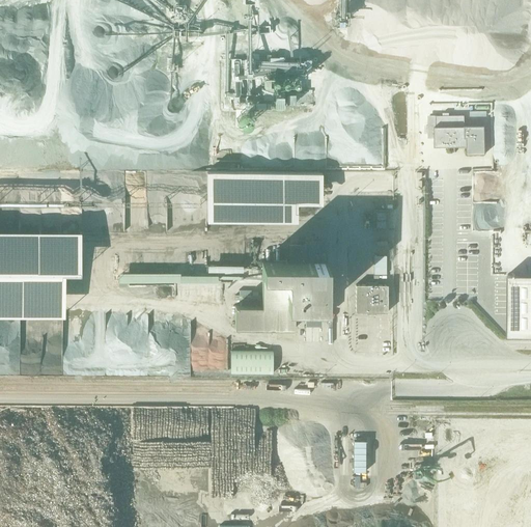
[(284,109),(284,99),(276,98),(275,109),(284,109)]
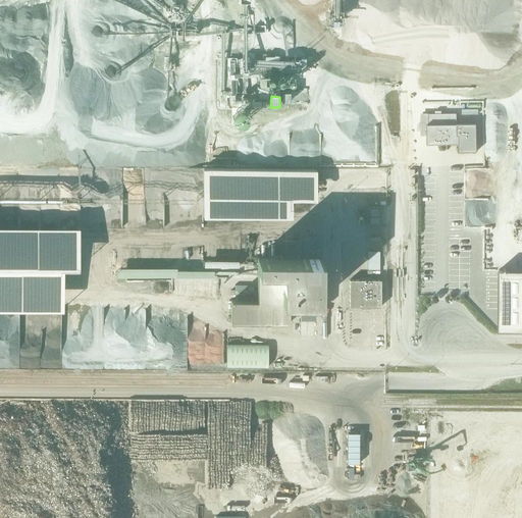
[(458,139),(458,127),(457,127),(457,117),(428,117),(428,127),(427,127),(427,148),(448,148),(460,147),(459,139),(458,139)]
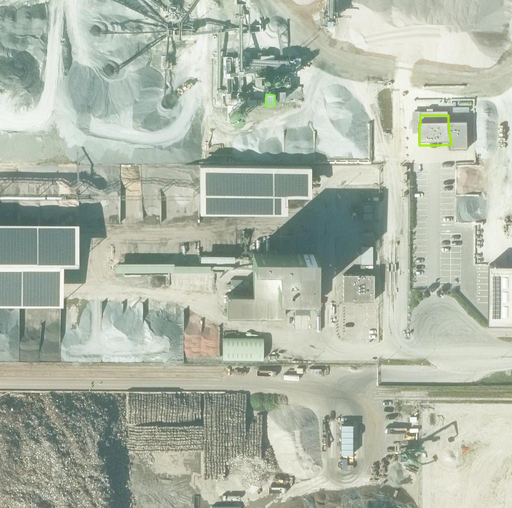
[(328,163),(328,133),(217,133),(217,163),(328,163)]
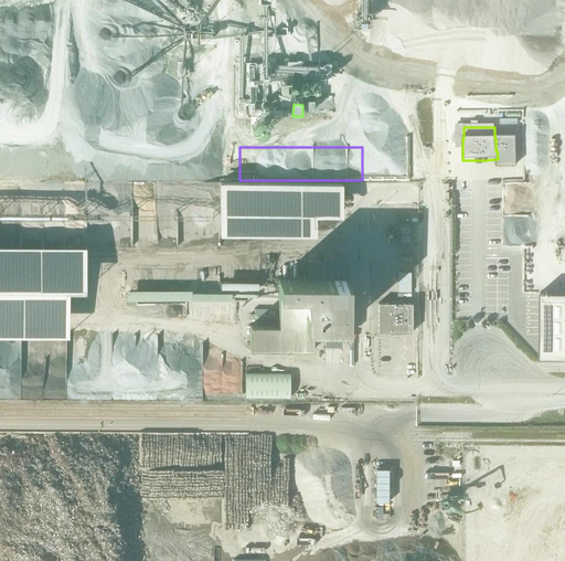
[(317,219),(343,219),(343,186),(221,184),(220,235),(317,236),(317,219)]
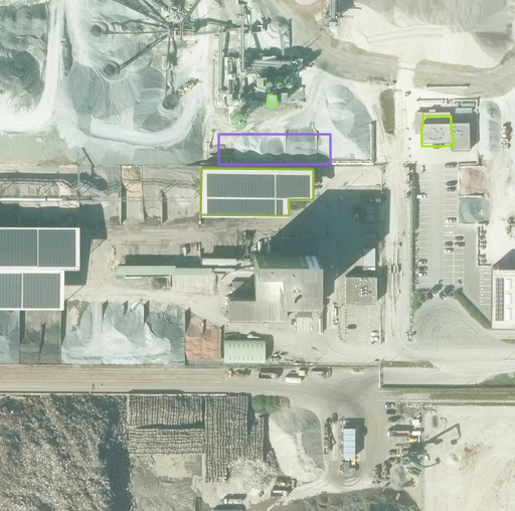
[(376,227),(376,207),(362,207),(362,226),(376,227)]
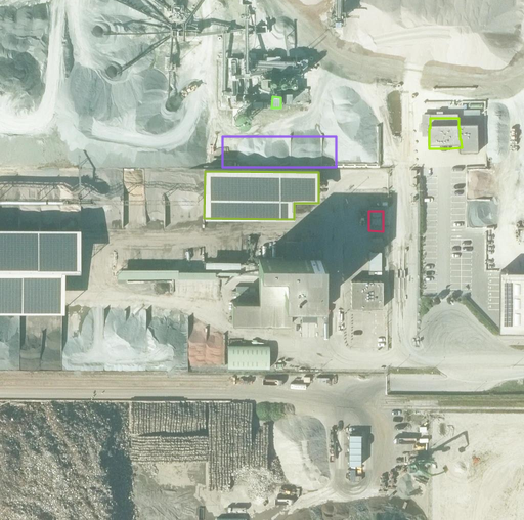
[(301,262),(301,246),(286,246),(286,262),(301,262)]
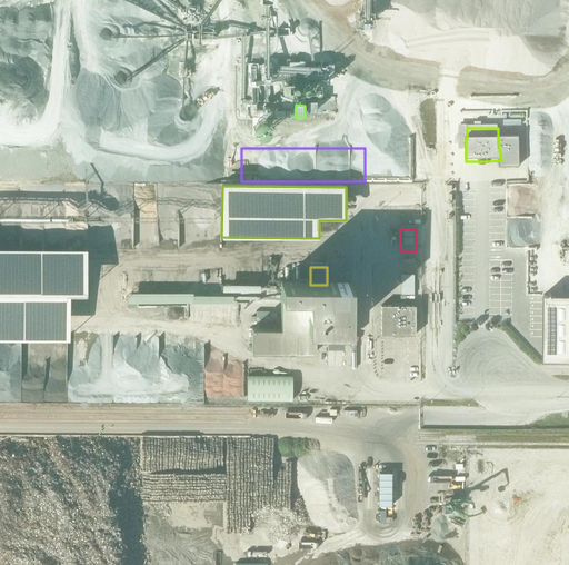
[(401,297),(415,297),(416,277),(402,277),(401,297)]
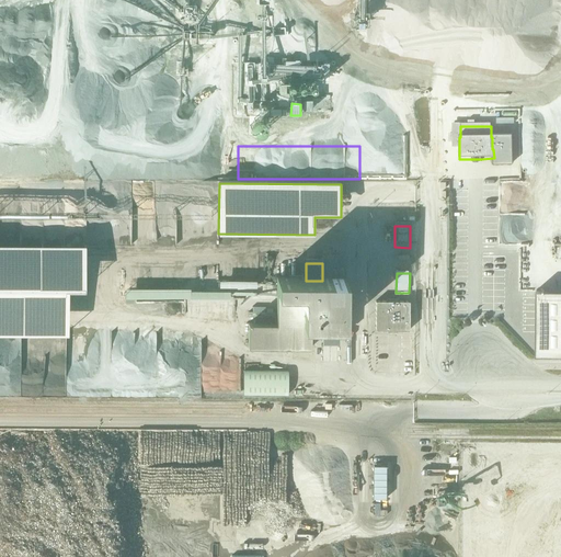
[(322,281),(306,281),(276,281),(276,294),(302,294),(302,327),(310,327),(313,327),(321,327),(345,327),(345,281),(322,281)]
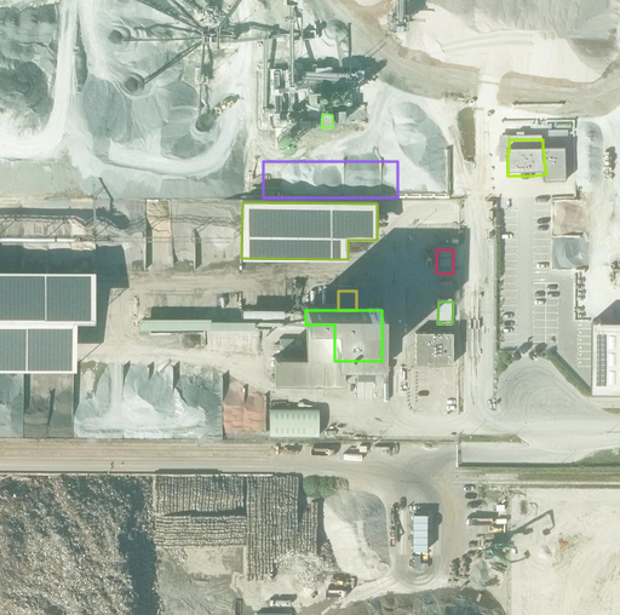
[(619,397),(619,323),(592,325),(592,397),(619,397)]
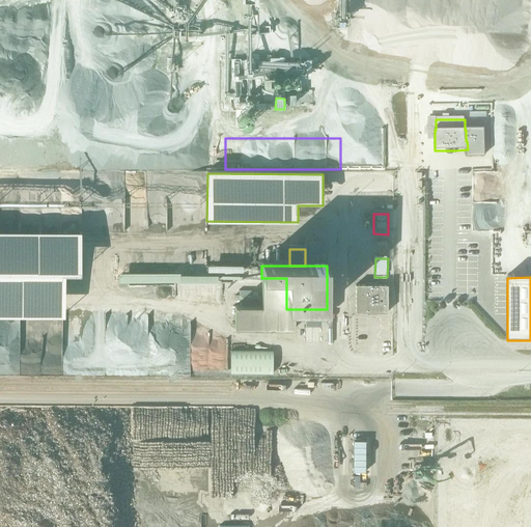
[(286,309),(286,278),(261,278),(261,309),(234,309),(234,331),(294,332),(294,309),(286,309)]
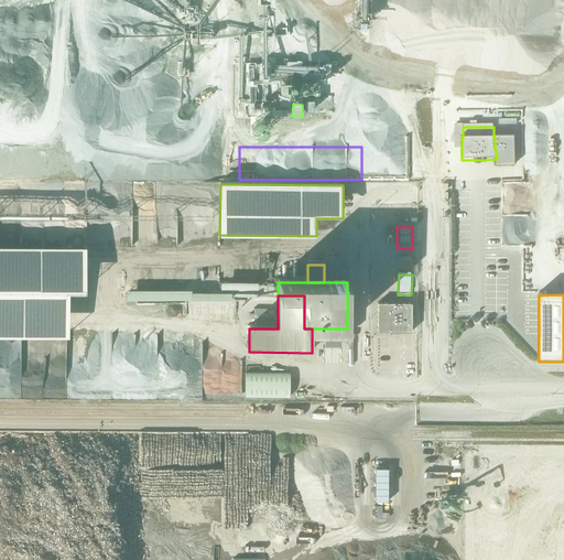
[(411,336),(411,307),(378,307),(378,336),(411,336)]
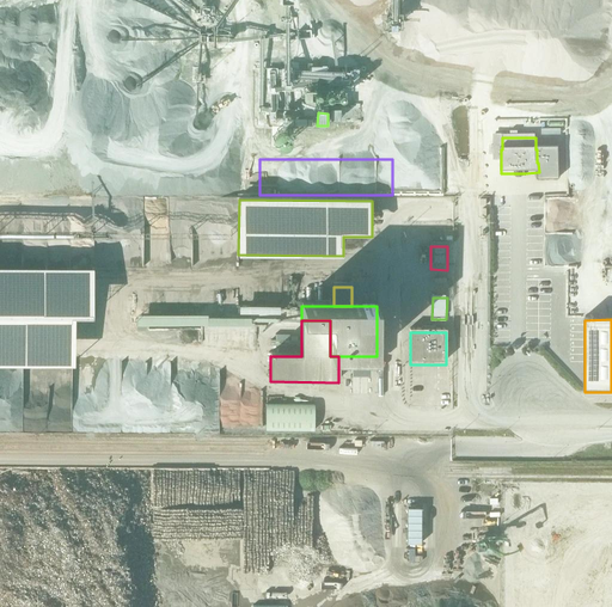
[(316,406),(265,408),(265,434),(316,433),(316,406)]
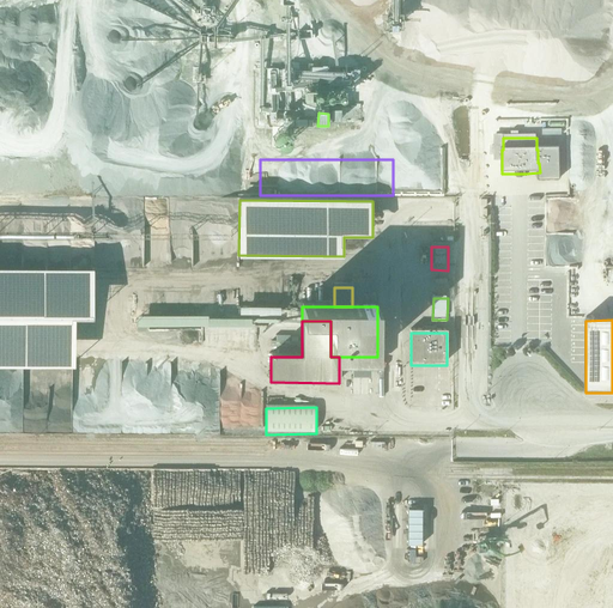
[(153,443),(153,464),(184,463),(184,443),(153,443)]
